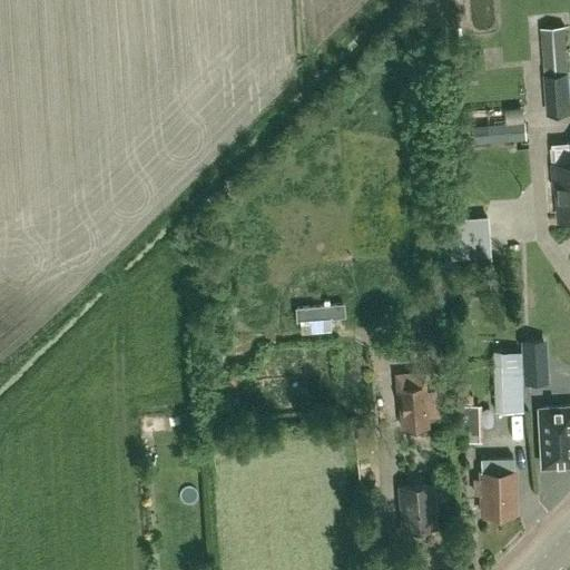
[(541,27),(544,75),(548,115),(569,112),(569,80),(566,25),(541,27)]
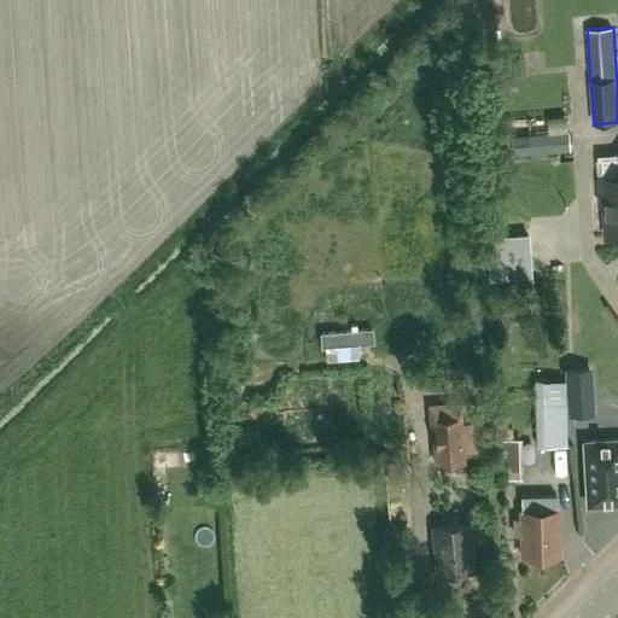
[(571,151),(569,130),(530,134),(531,153),(571,151)]
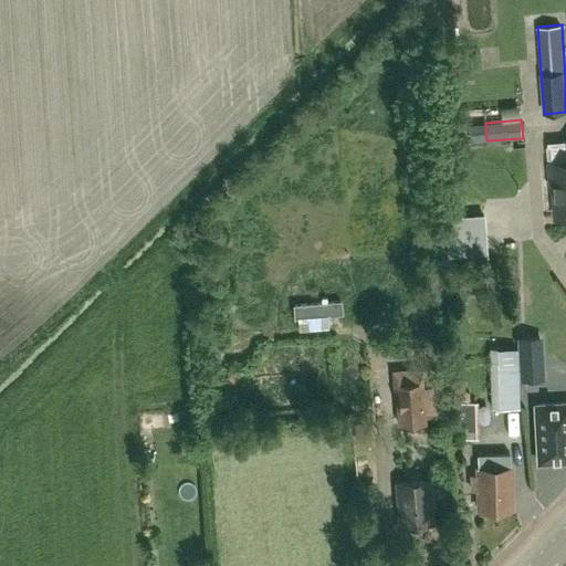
[(565,163),(548,165),(551,185),(554,185),(556,217),(565,216),(565,163)]
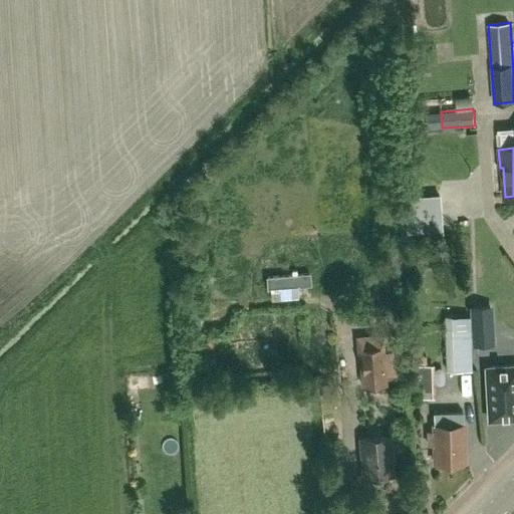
[(417,224),(419,224),(439,222),(440,222),(439,196),(418,198),(403,199),(405,224),(407,224),(407,230),(418,229),(417,224)]
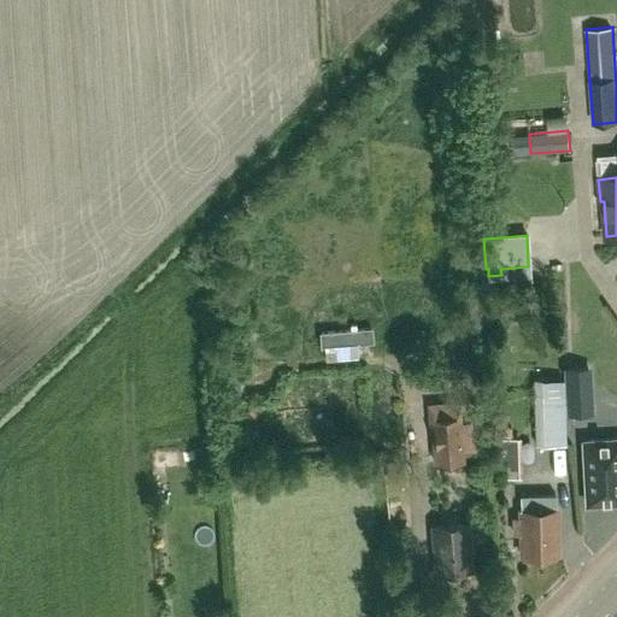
[(460,395),(460,400),(475,400),(474,366),(456,368),(457,395),(460,395)]
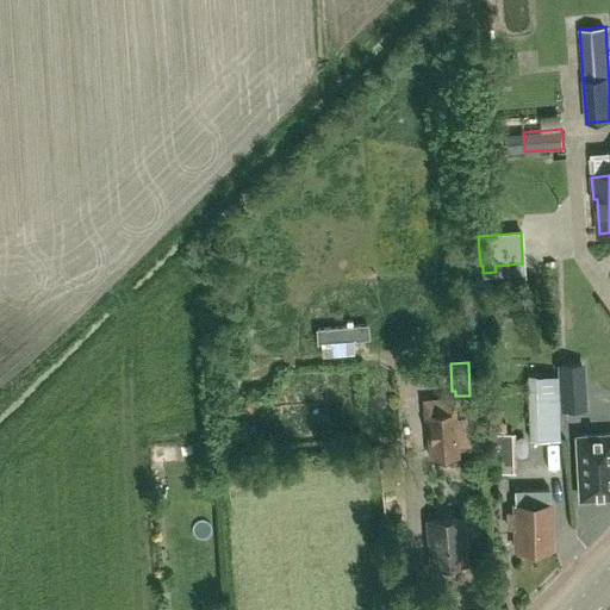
[(527,375),(528,409),(528,441),(560,440),(558,374),(527,375)]
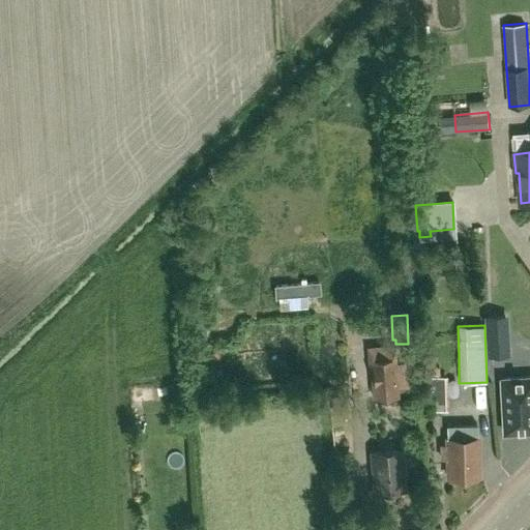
[(410,362),(394,363),(370,365),(373,399),(396,396),(396,394),(410,393),(409,386),(412,385),(410,362)]
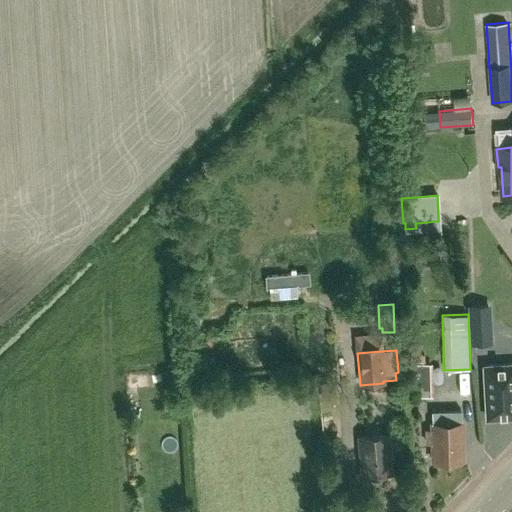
[(511,364),(484,366),(486,418),(511,416),(511,364)]
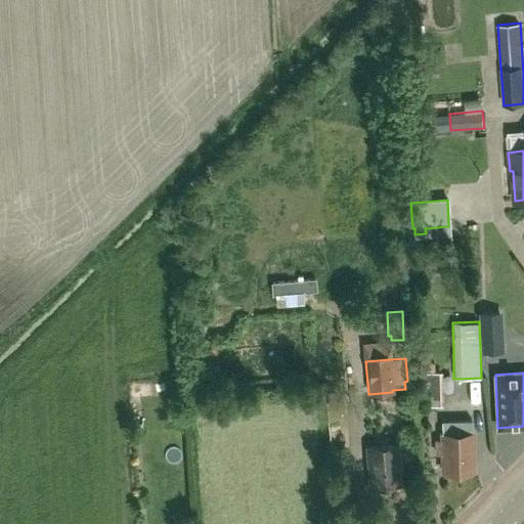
[(154,396),(153,383),(130,385),(131,398),(154,396)]
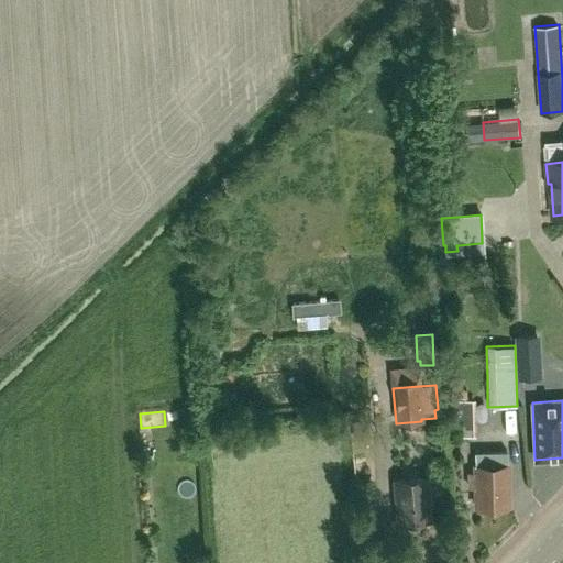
[(477,507),(508,505),(506,452),(474,453),(475,474),(470,474),(471,487),(476,487),(477,507)]
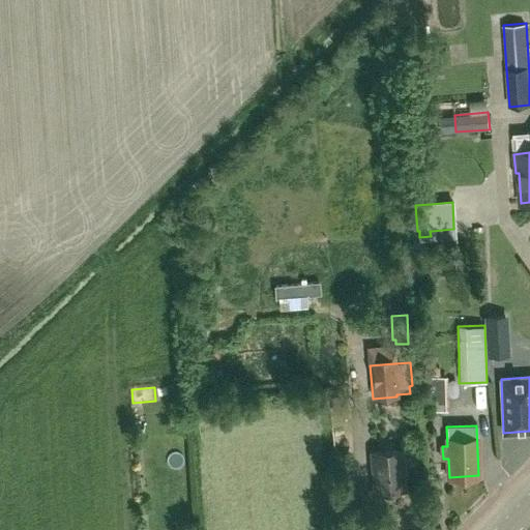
[(373,492),(404,490),(401,450),(370,452),(373,492)]
